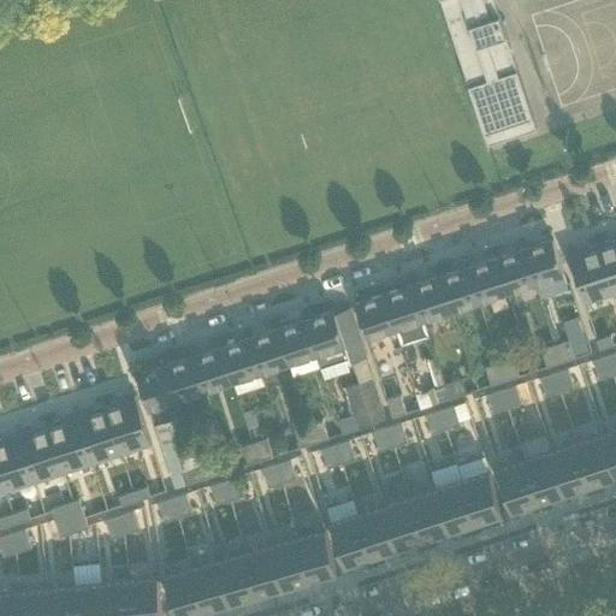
[(537,129),(495,0),(440,0),(489,144),(537,129)]
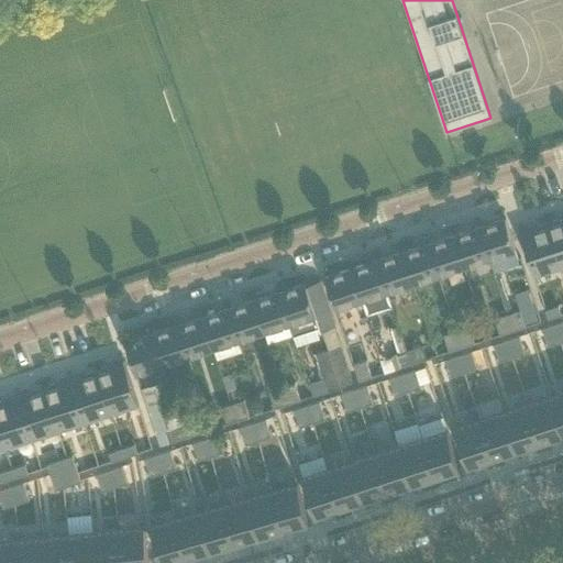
[(505,218),(478,227),(489,257),(515,249),(510,235),(506,220),(505,218)]
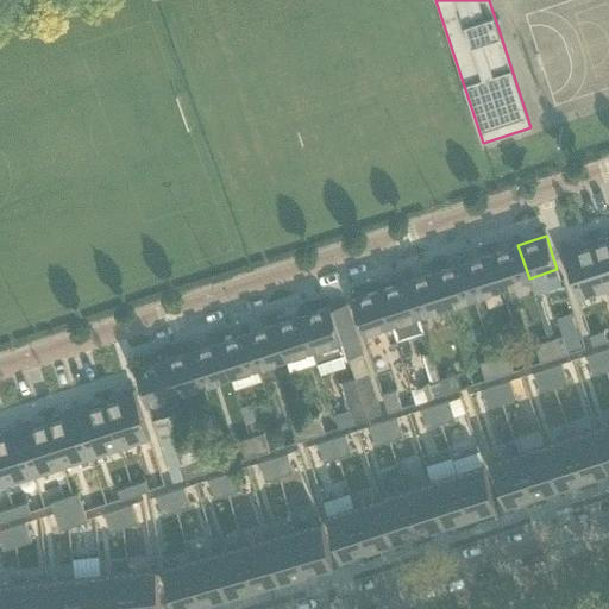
[(608,236),(591,242),(607,289),(608,288),(608,236)]
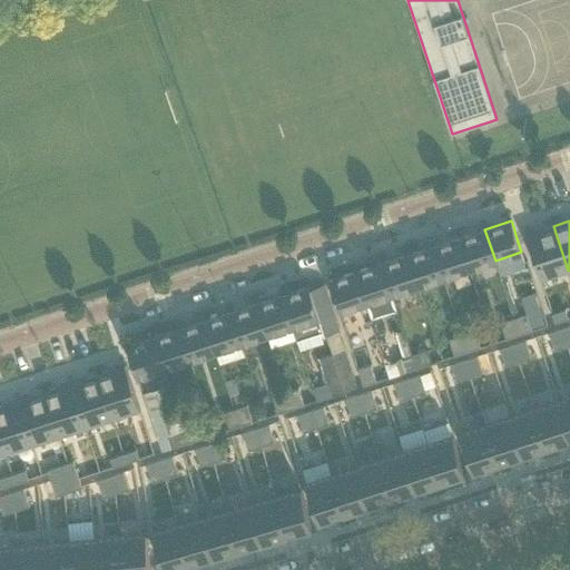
[(553,226),(527,235),(541,279),(568,271),(553,226)]
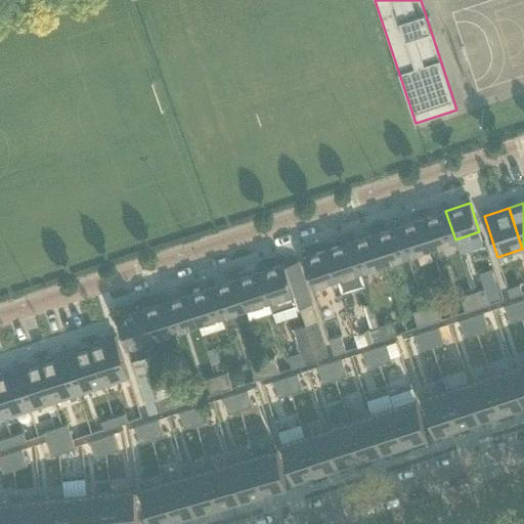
[(445,211),(422,219),(431,248),(455,239),(445,211)]
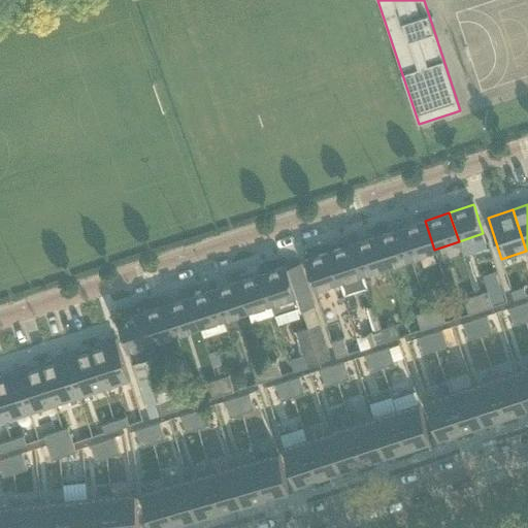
[(425,221),(401,228),(410,257),(434,250),(425,221)]
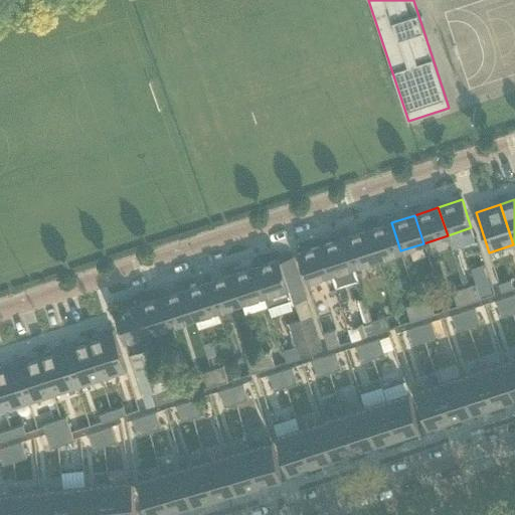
[(391,222),(368,230),(377,259),(400,250),(391,222)]
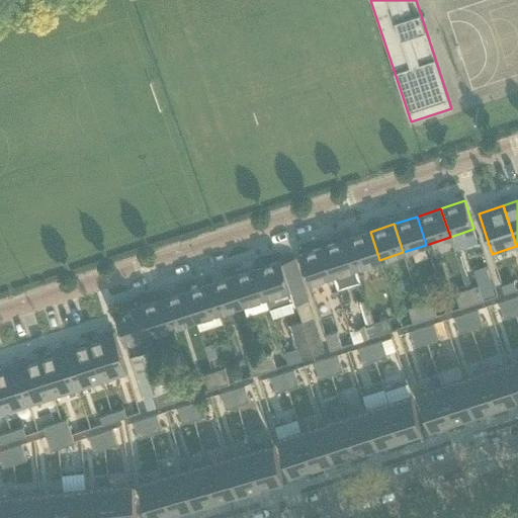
[(370,232),(347,239),(356,267),(379,260),(370,232)]
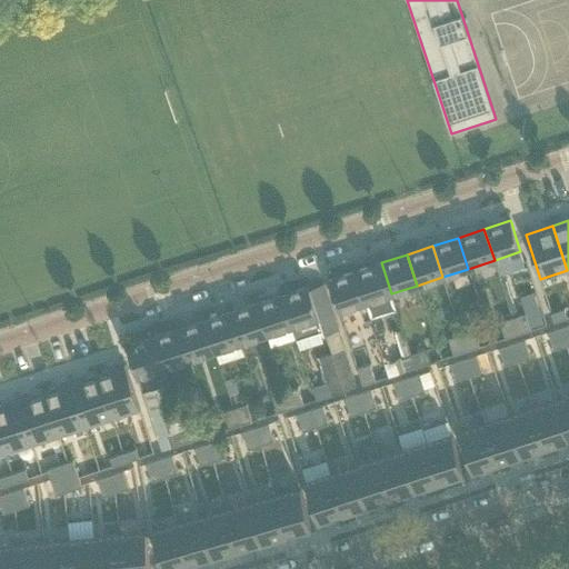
[(381,262),(355,271),(366,302),(370,319),(397,310),(391,293),(381,262)]
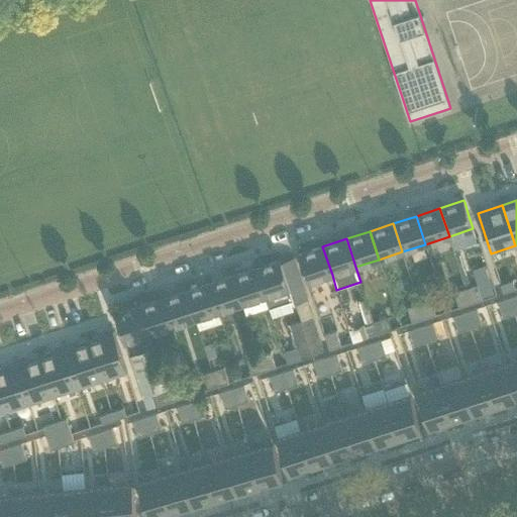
[(322,246),(299,254),(305,274),(308,283),(332,275),(322,246)]
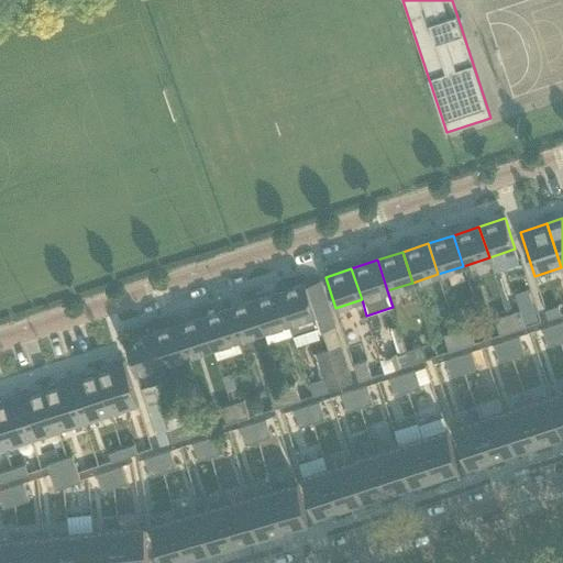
[(306,284),(279,291),(289,322),(297,344),(319,337),(316,327),(319,326),(321,331),(335,327),(320,280),(306,285),(306,284)]
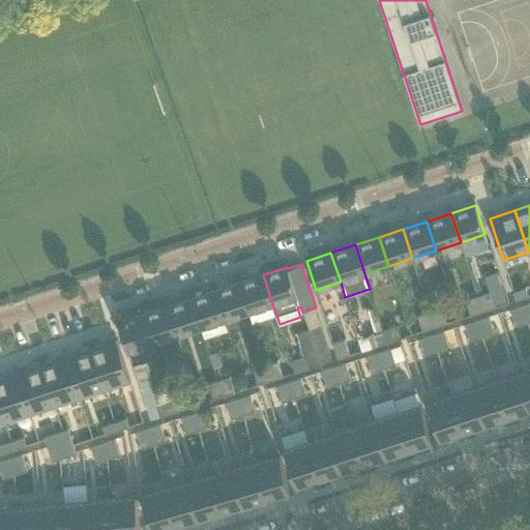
[(497,272),(484,276),(490,292),(494,305),(506,301),(497,272)]
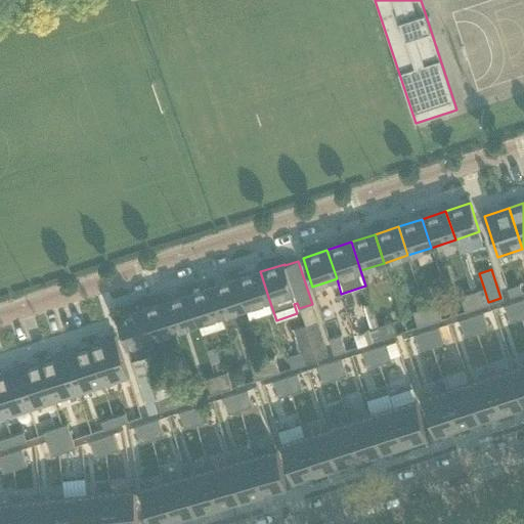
[(260,271),(236,279),(246,308),(269,300),(260,271)]
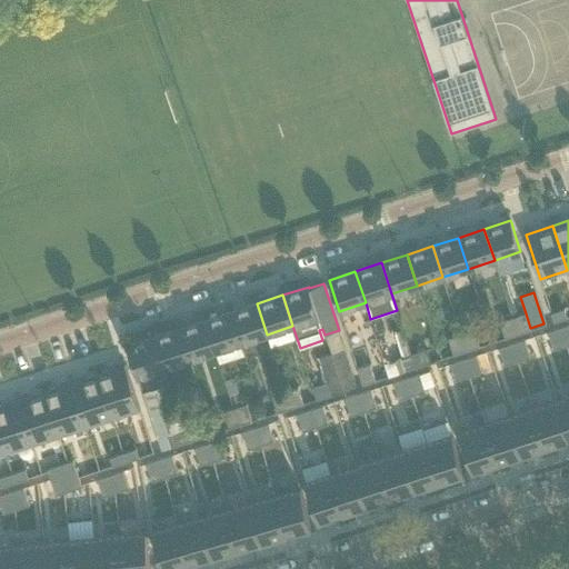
[(257,303),(231,311),(241,342),(267,335),(257,303)]
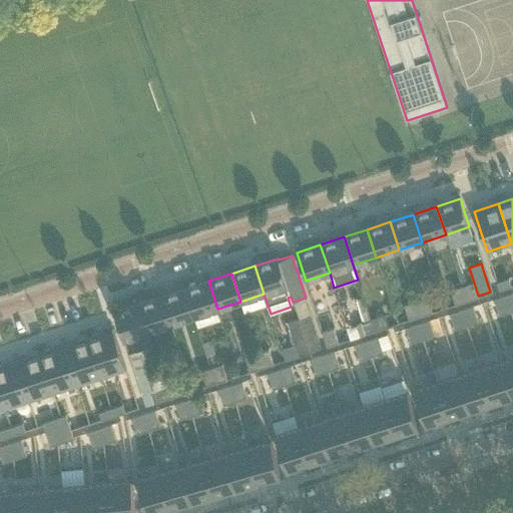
[(509,278),(497,283),(499,290),(499,291),(507,288),(511,287),(509,278)]
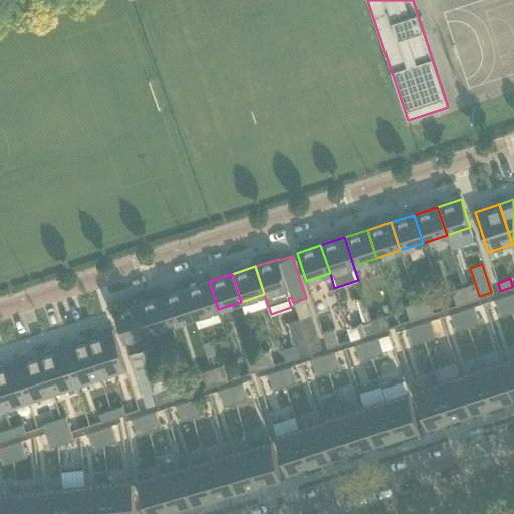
[(209,281),(185,289),(186,290),(195,317),(198,328),(221,320),(218,309),(211,290),(209,281)]
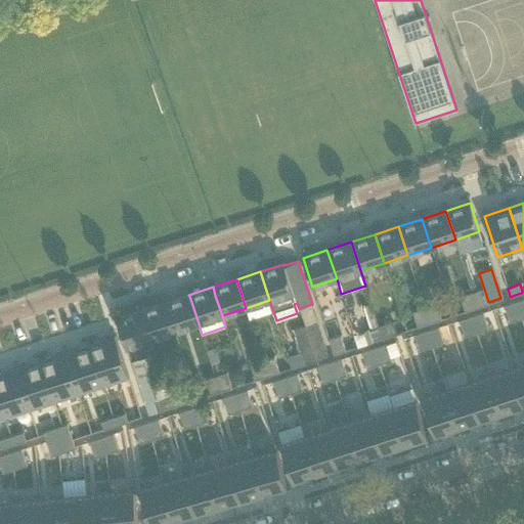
[(484,289),(472,292),(477,307),(488,304),(488,303),(488,302),(484,289)]
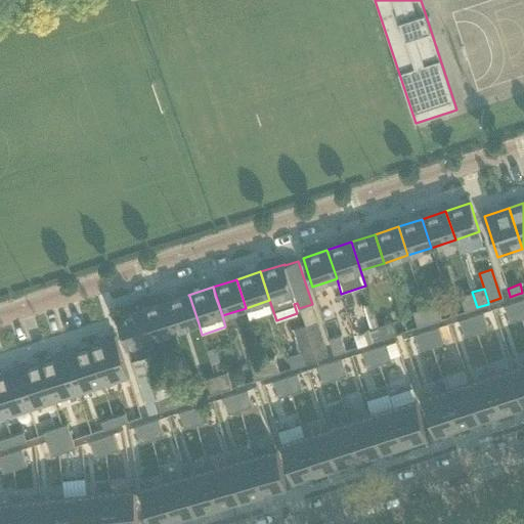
[(472,292),(461,296),(466,310),(466,311),(477,307),(472,292)]
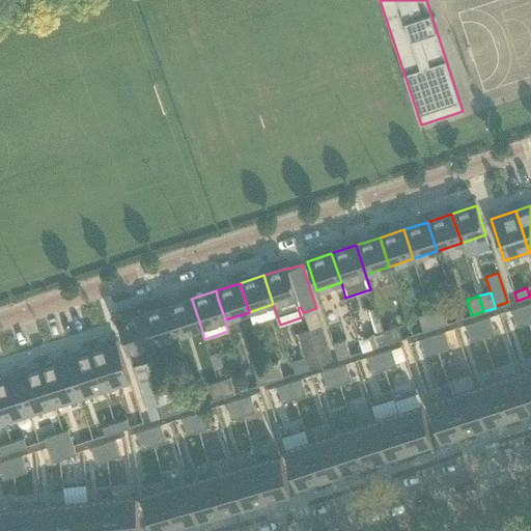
[(191,299),(167,307),(176,335),(200,328),(191,299)]
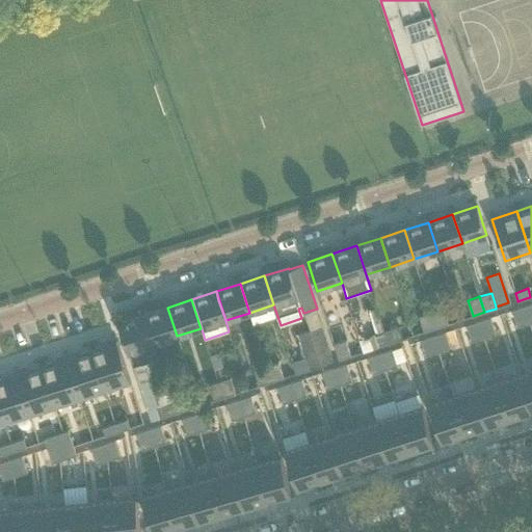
[(524,306),(512,310),(517,326),(530,322),(524,306)]
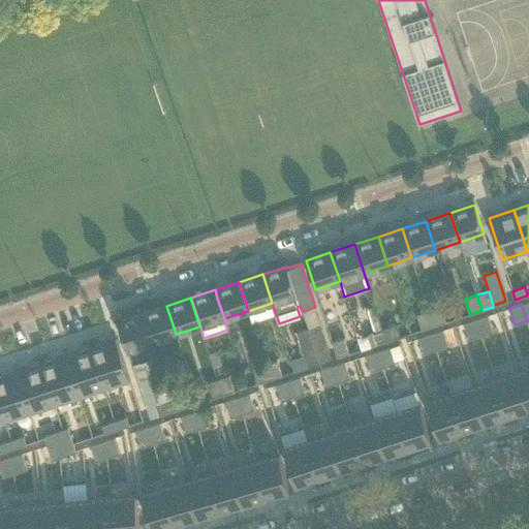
[(166,306),(143,313),(152,342),(176,334),(166,306)]
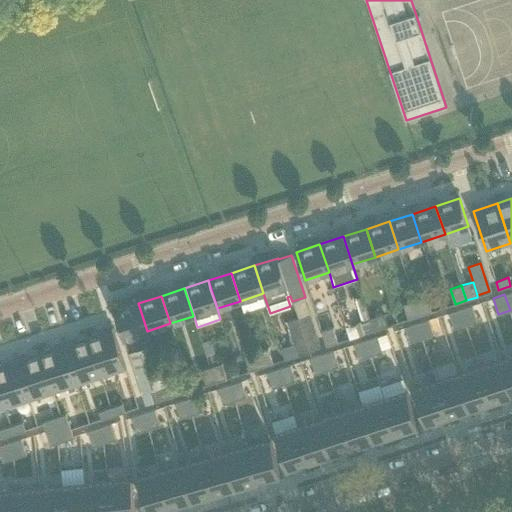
[(426,297),(415,301),(420,315),(431,312),(431,311),(426,297)]
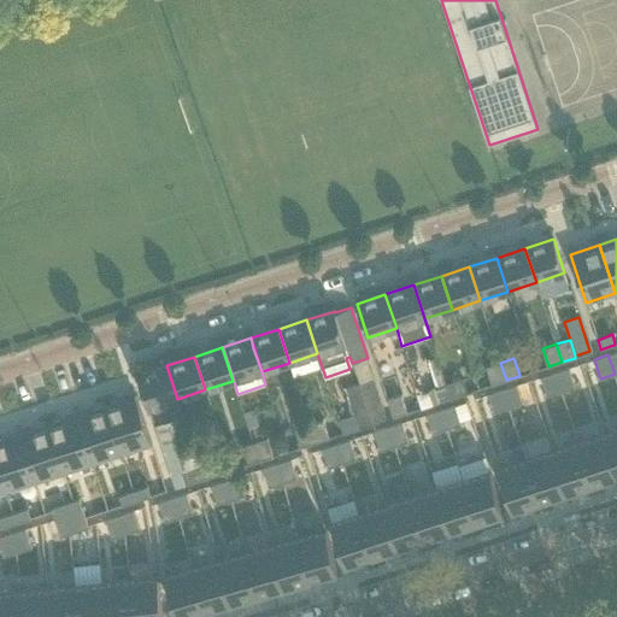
[(500,363),(487,366),(492,383),(493,385),(506,380),(500,363)]
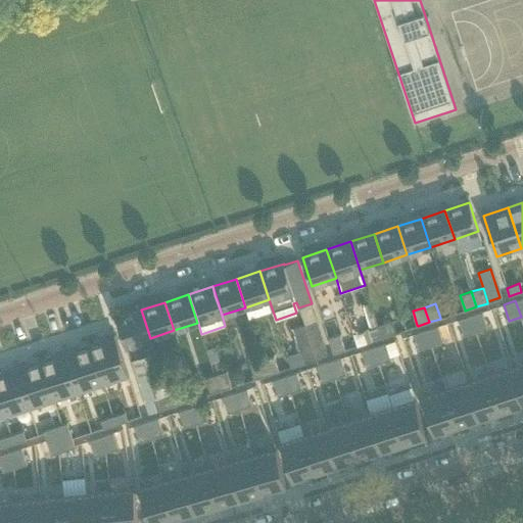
[(150,338),(141,310),(116,318),(126,346),(150,338)]
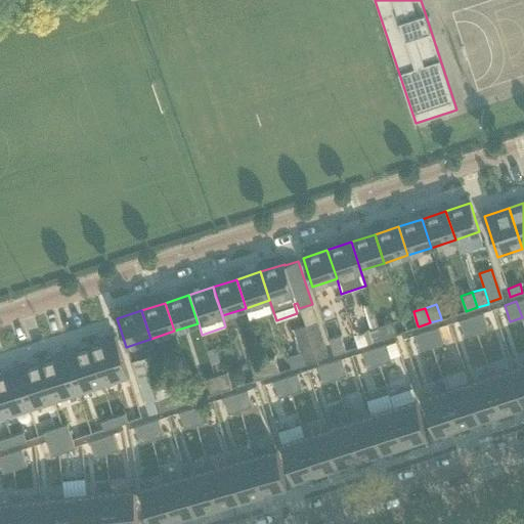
[(483,312),(471,316),(477,333),(488,329),(483,312)]
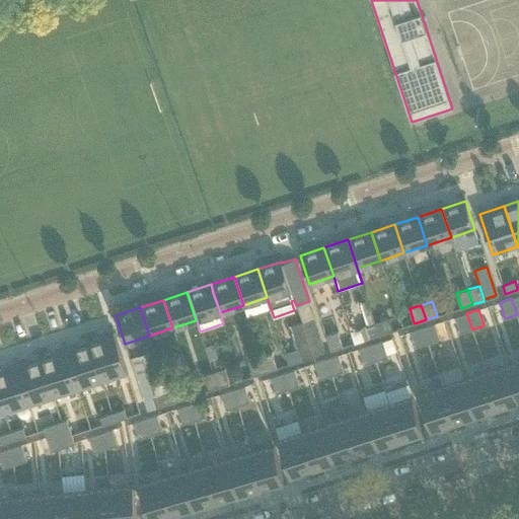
[(466,313),(455,317),(460,332),(472,329),(466,313)]
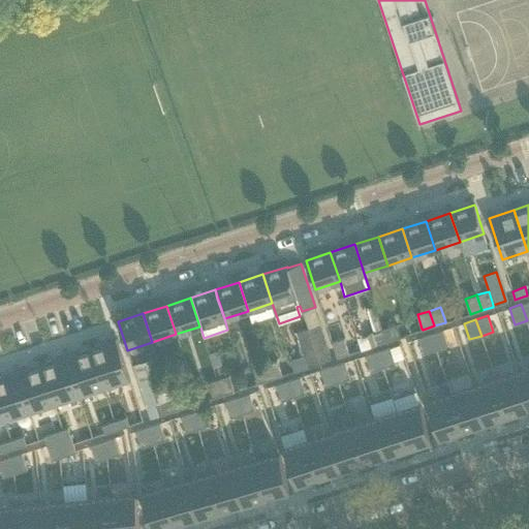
[(396,325),(382,330),(385,342),(400,337),(396,325)]
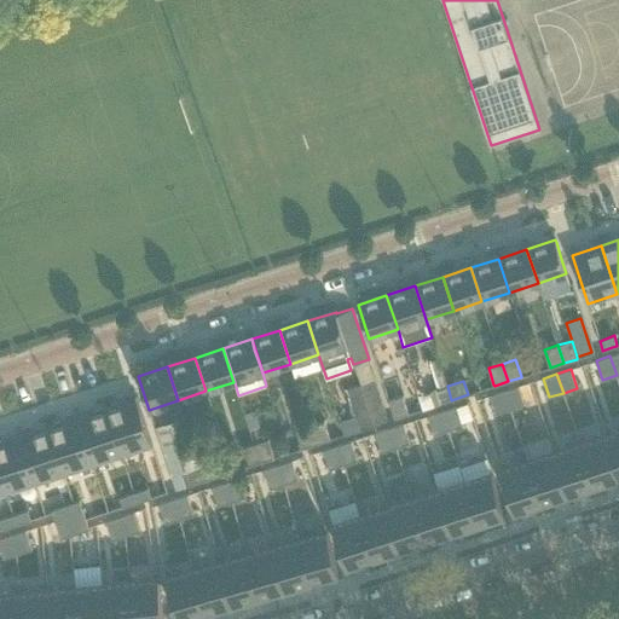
[(447,386),(429,392),(434,405),(451,400),(447,386)]
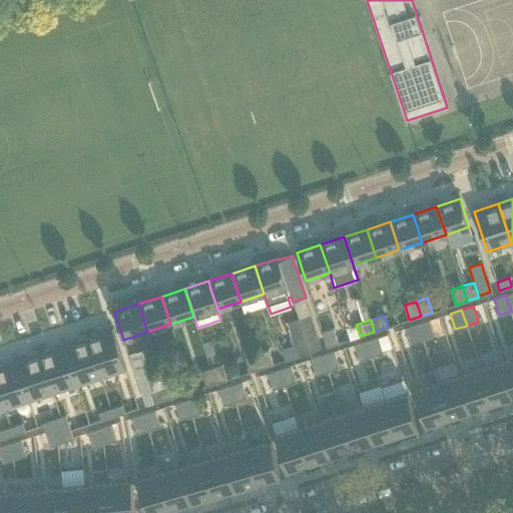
[(430,320),(418,324),(423,340),(435,336),(430,320)]
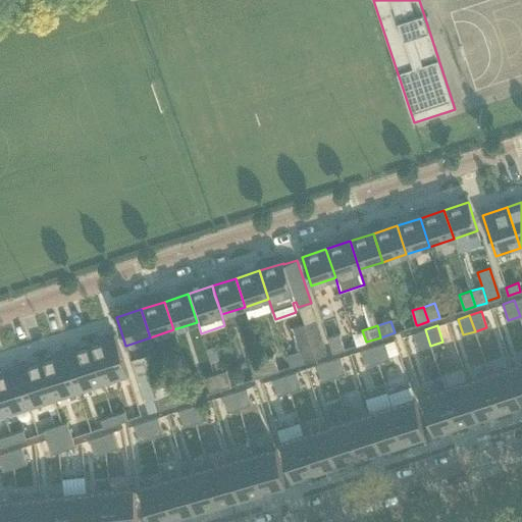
[(425,329),(413,333),(418,350),(430,346),(425,329)]
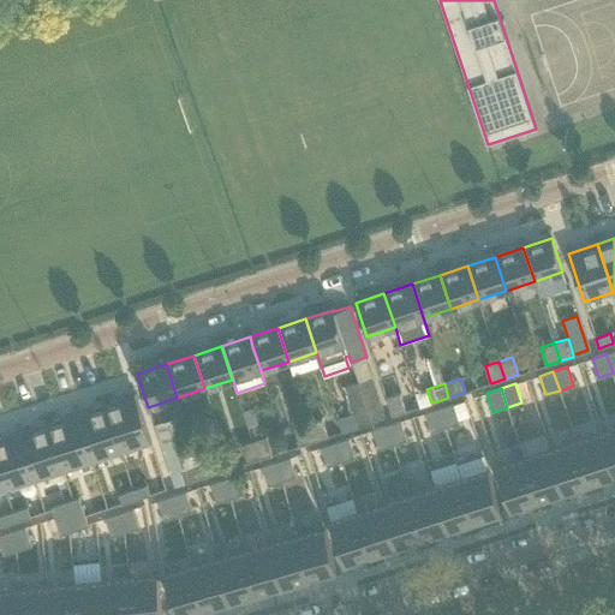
[(400,393),(387,398),(392,415),(392,416),(406,411),(405,410),(400,393)]
